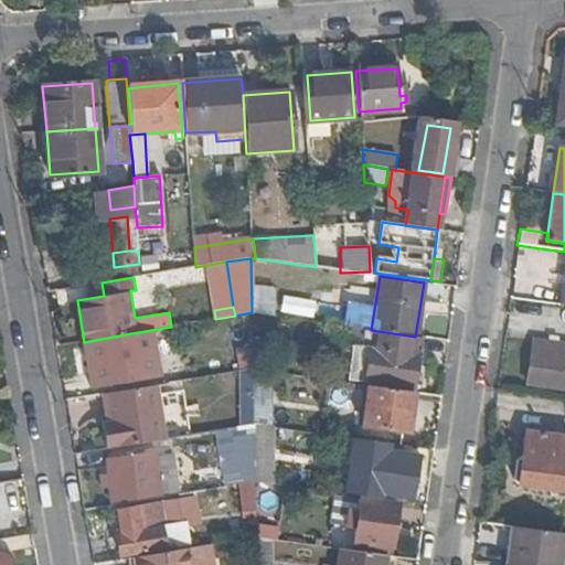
[(415,337),(371,330),(360,329),(356,353),(371,355),(368,383),(413,390),(418,355),(422,338),(415,337)]
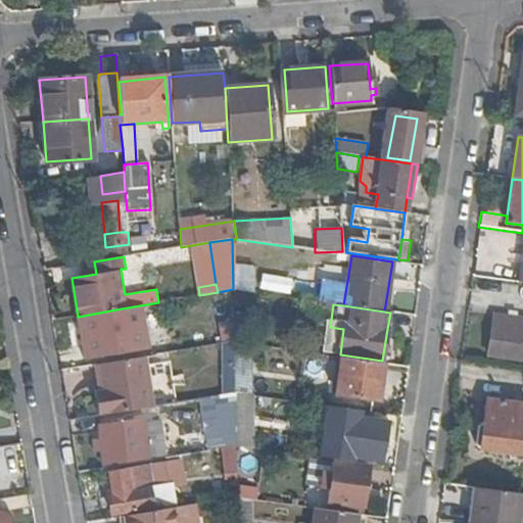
[(246,305),(233,305),(234,321),(246,321),(246,305)]
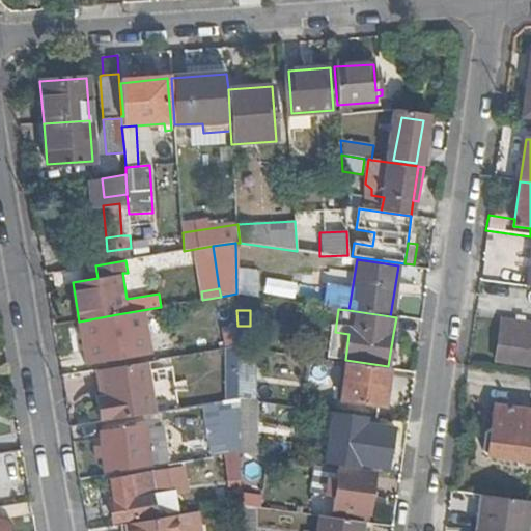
[(79,322),(78,322),(86,365),(124,358),(122,343),(141,340),(138,323),(118,326),(117,314),(79,322)]
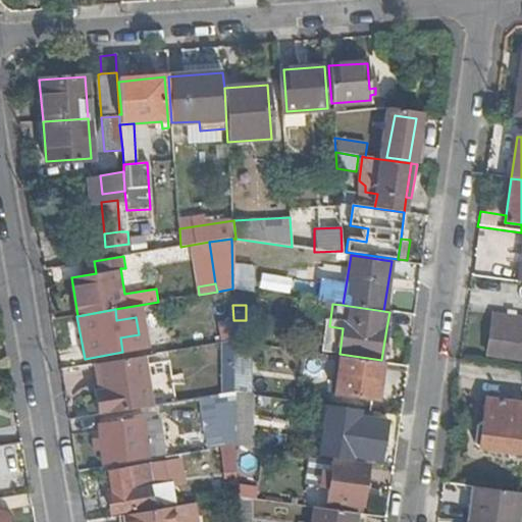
[(521,318),(493,314),(487,355),(521,359),(521,318)]
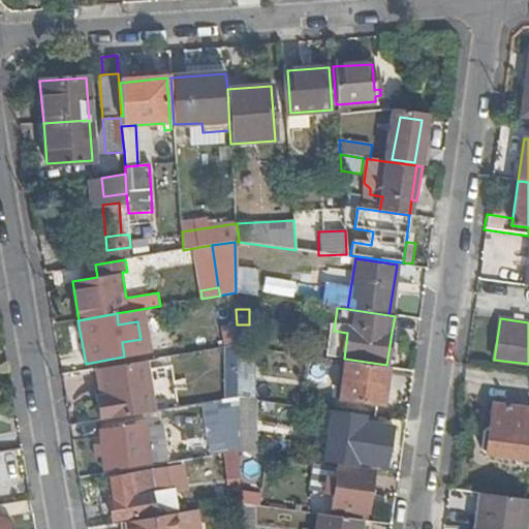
[(154,360),(177,355),(175,339),(152,343),(154,360)]
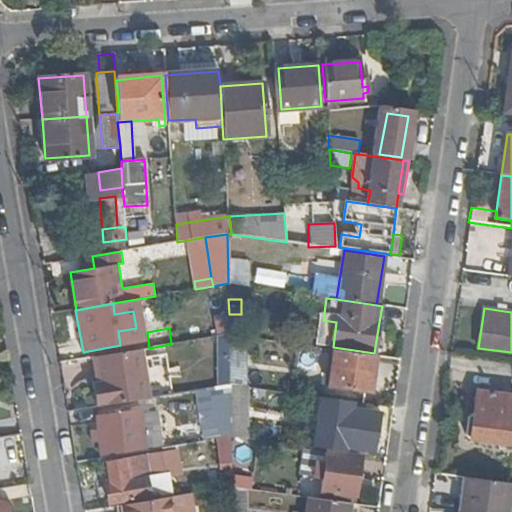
[(229,351),(229,334),(215,337),(216,352),(229,351)]
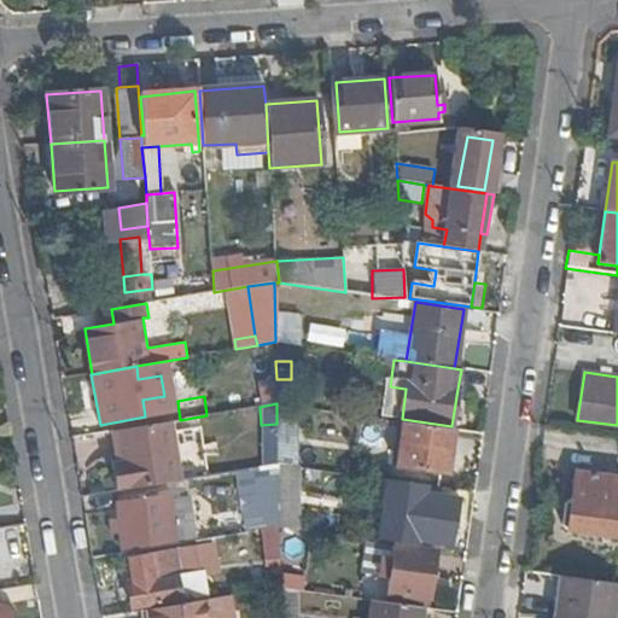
[(296,407),(277,403),(277,424),(277,465),(297,467),(296,407)]
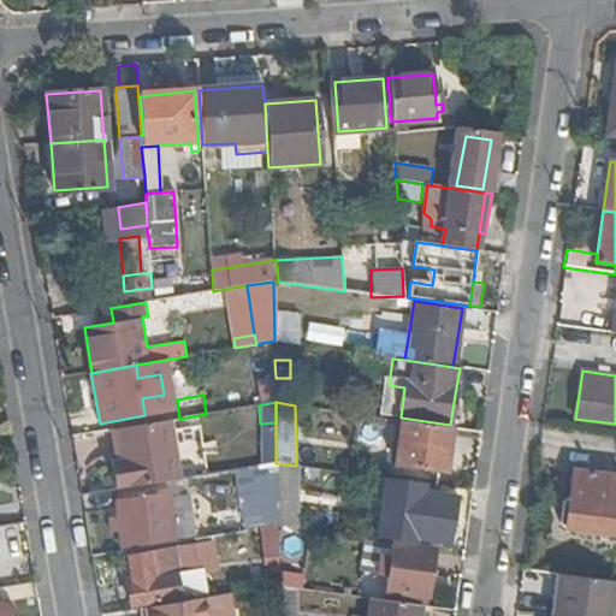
[(443,472),(449,427),(379,418),(377,431),(398,434),(394,463),(443,472)]
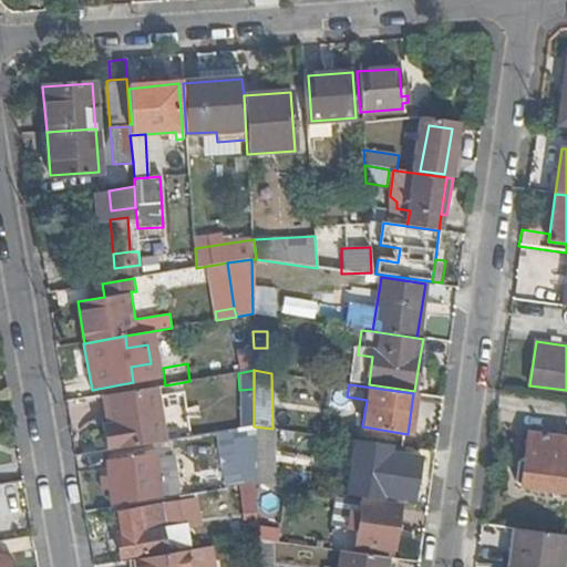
[(130,391),(105,395),(115,450),(140,445),(136,429),(130,391)]
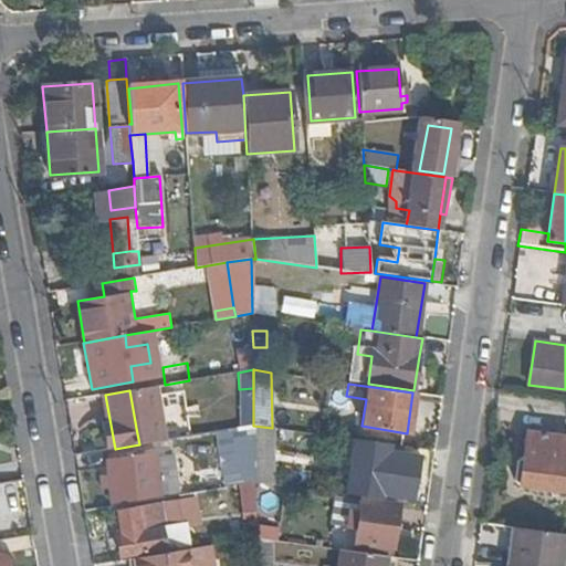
[(136,428),(139,444),(164,440),(161,427),(161,423),(136,428)]
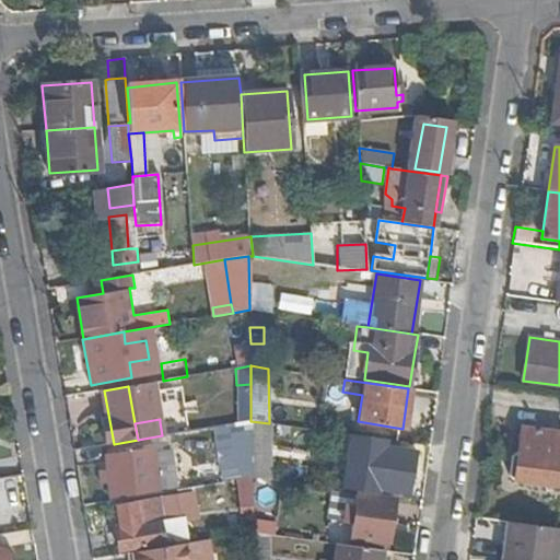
[(162,435),(175,434),(173,420),(160,422),(162,435)]
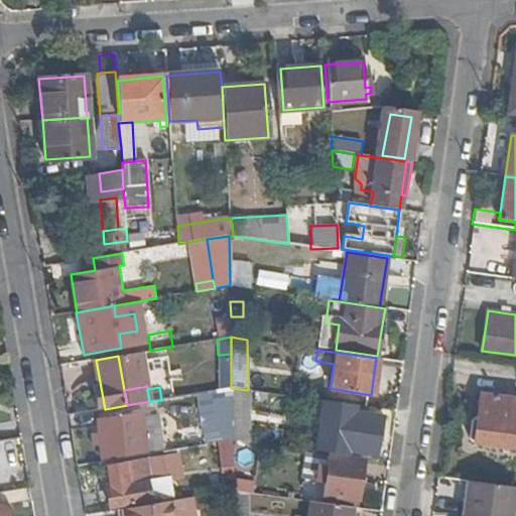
[(250,390),(248,390),(231,388),(232,438),(251,440),(250,390)]
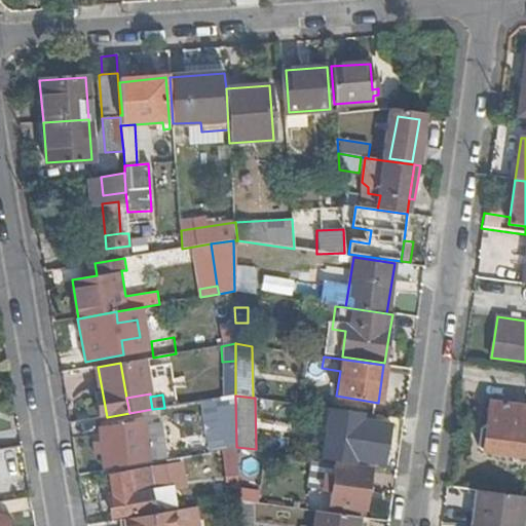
[(236,447),(228,397),(201,402),(210,451),(236,447)]
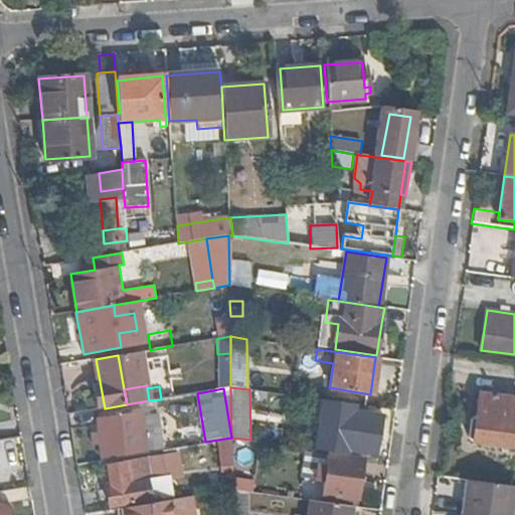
[(514,432),(514,398),(479,393),(476,415),(471,419),(468,438),(473,444),(512,449),(514,432)]
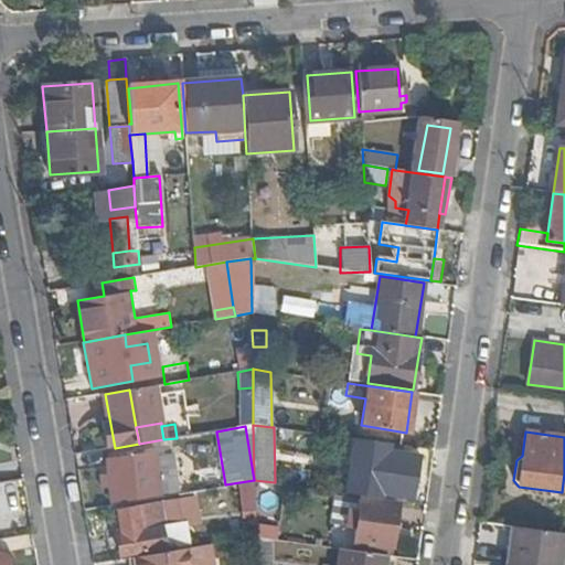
[(401,454),(402,446),(355,439),(347,493),(380,498),(381,492),(413,498),(419,457),(401,454)]
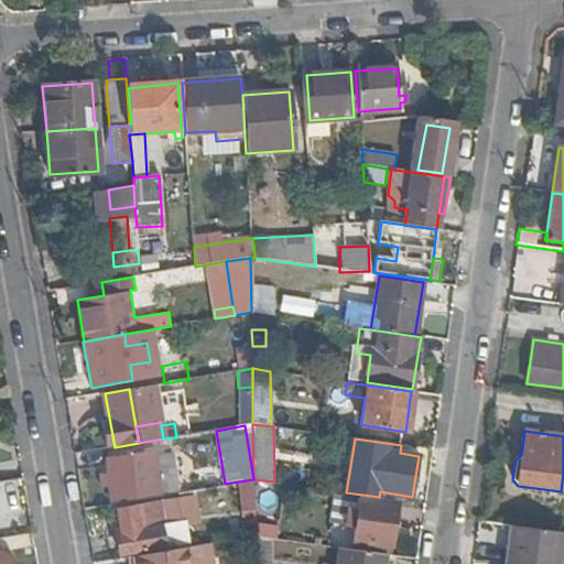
[(155,453),(109,459),(114,501),(177,490),(172,454),(156,456),(155,453)]
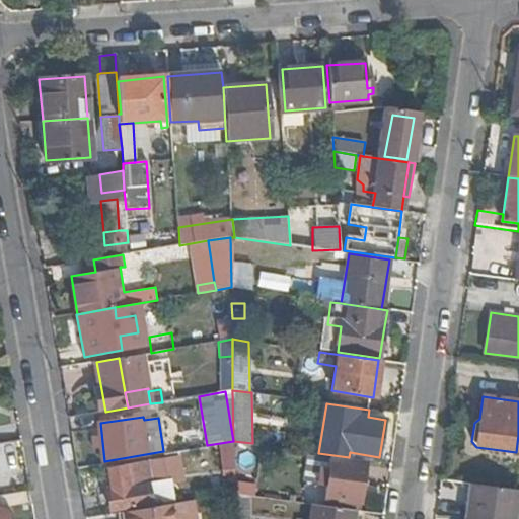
[(354,510),(359,510),(365,463),(330,457),(327,473),(320,472),(318,483),(326,485),(323,506),(354,510)]
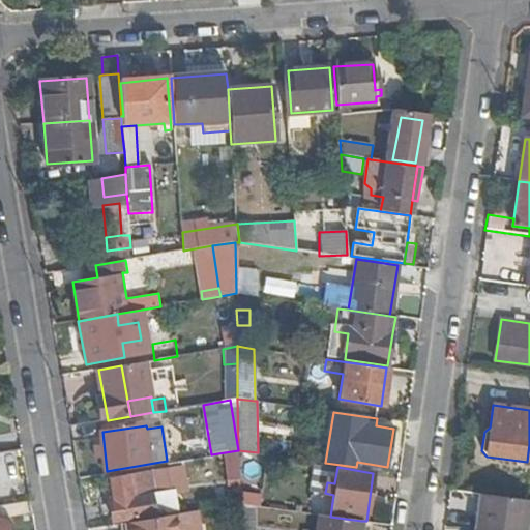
[(151,471),(110,478),(114,502),(111,502),(114,522),(177,509),(174,492),(156,495),(151,471)]
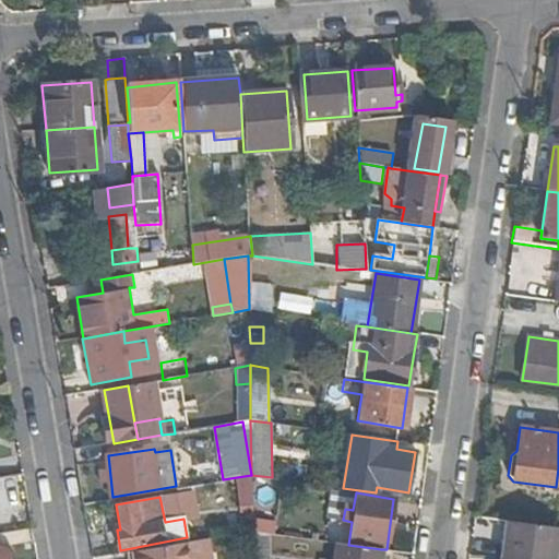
[(252,511),(251,498),(239,498),(239,512),(252,511)]
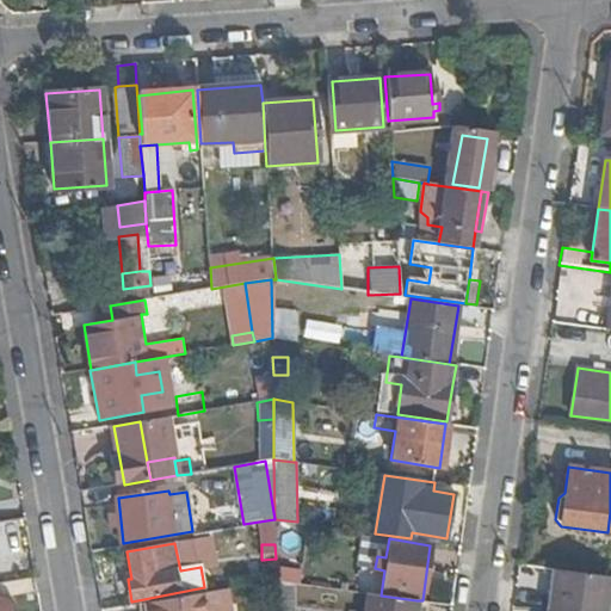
[(606,610),(610,578),(550,569),(547,610),(550,610),(606,610)]
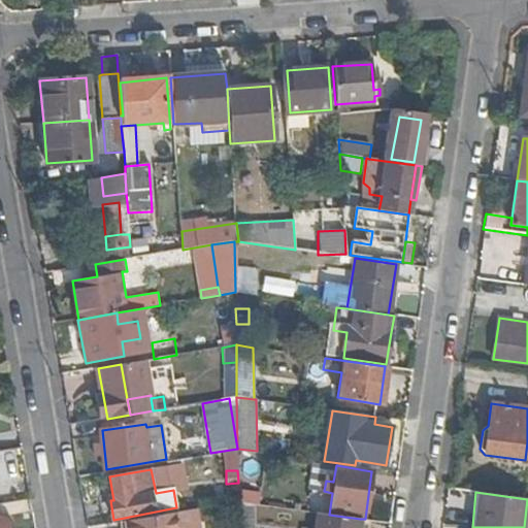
[(252,527),(252,503),(238,501),(238,527),(252,527)]
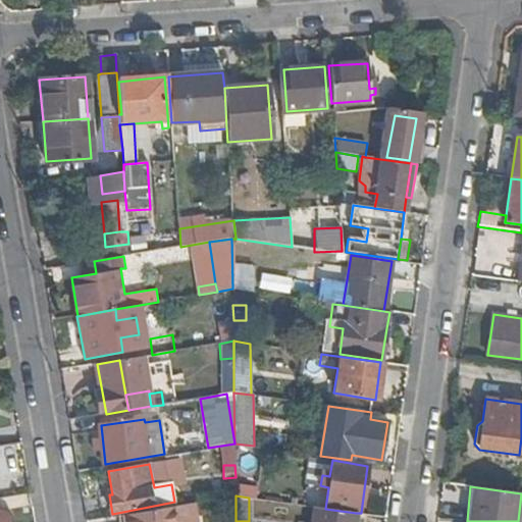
[(196,521),(193,503),(125,515),(125,521),(196,521)]
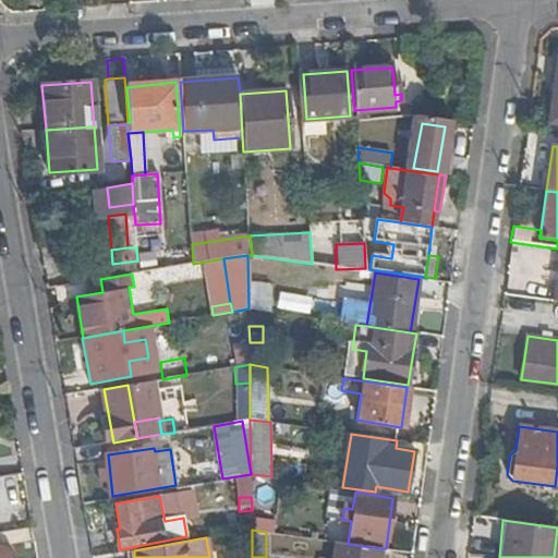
[(334,557),(379,557),(380,548),(348,544),(336,542),(334,557)]
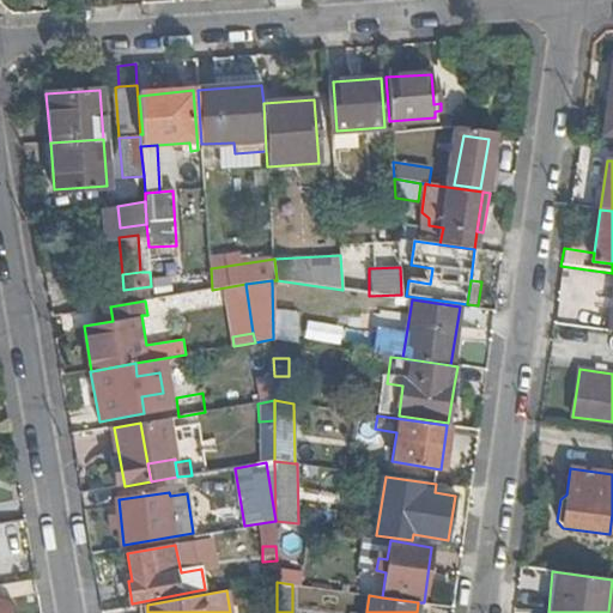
[(0,612),(8,612),(10,611),(10,607),(8,602),(5,600),(0,598),(0,612)]
